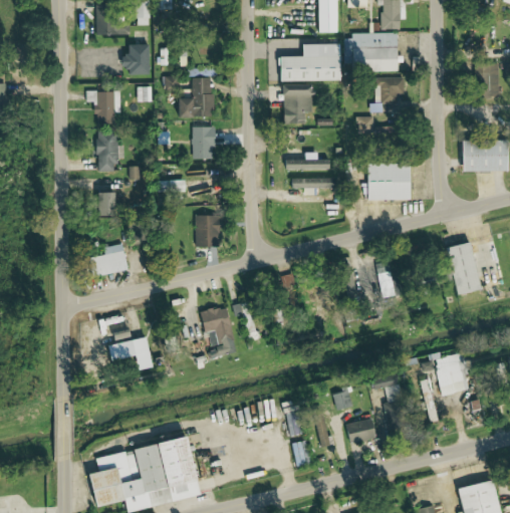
[(151,24),(150,0),(137,0),(138,25),(151,24)]
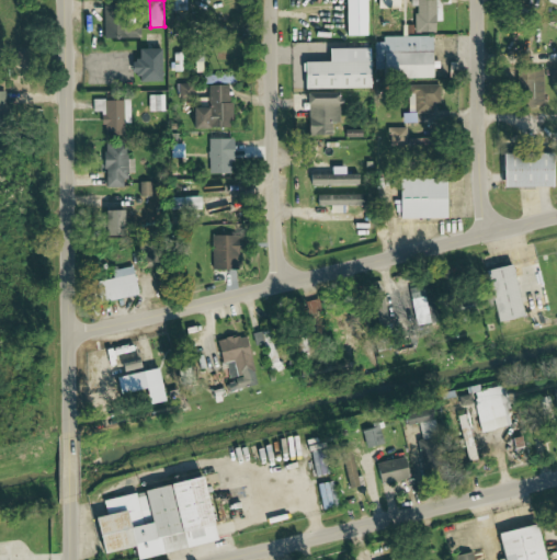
[(370,34),(368,0),(348,0),(349,35),(370,34)]
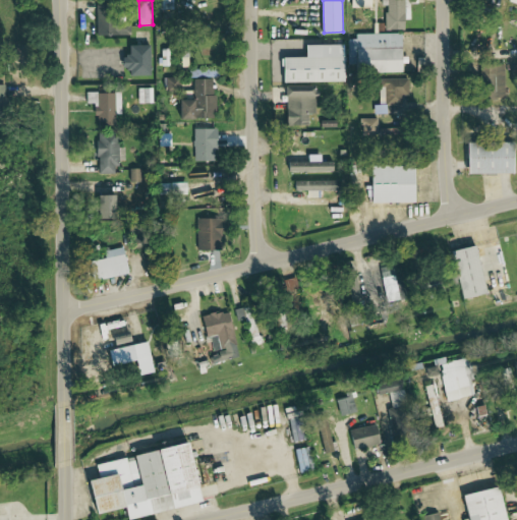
[(405,29),(405,17),(412,18),(412,2),(419,2),(419,0),(385,0),(385,4),(388,4),(388,29),(405,29)]
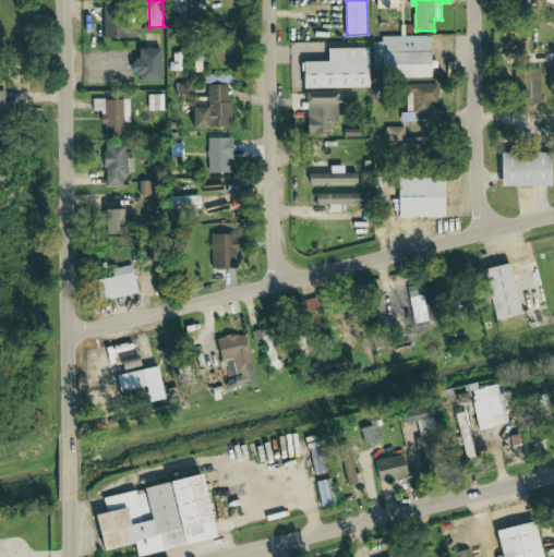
[(142,37),(142,24),(136,24),(136,7),(105,7),(105,37),(142,37)]
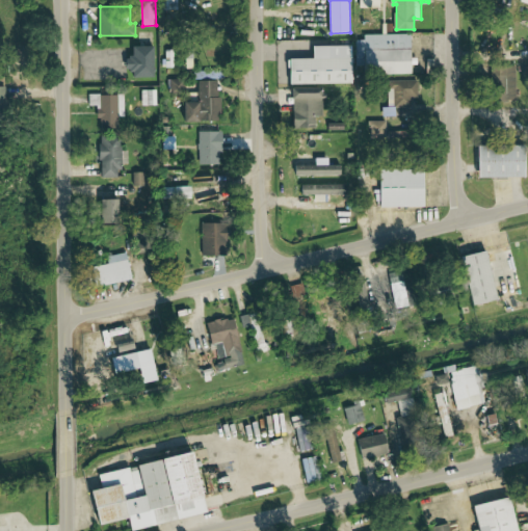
[(357,40),(357,64),(375,64),(376,74),(413,73),(412,33),(365,33),(365,38),(357,40)]
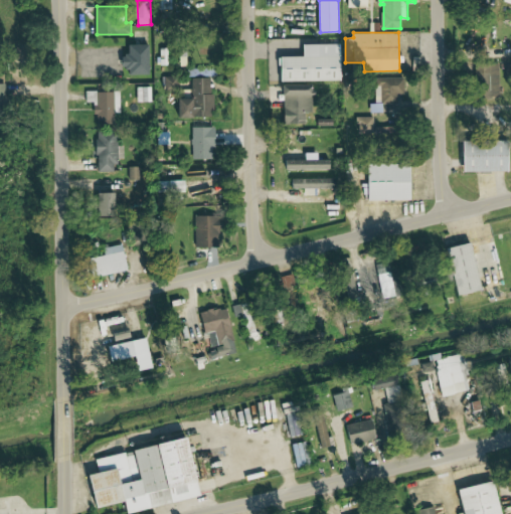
[(281,79),(340,80),(341,43),(304,43),(303,55),(281,55),(281,79)]
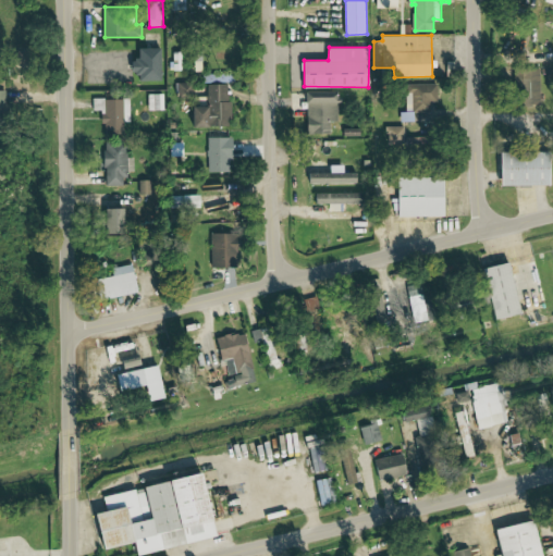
[(162,48),(139,48),(139,58),(135,58),(135,79),(162,79),(162,48)]
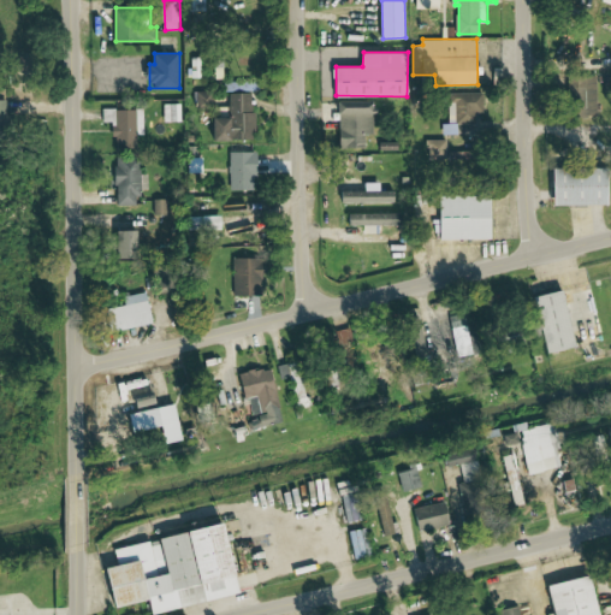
[(574,116),(599,116),(599,76),(574,76),(574,116)]
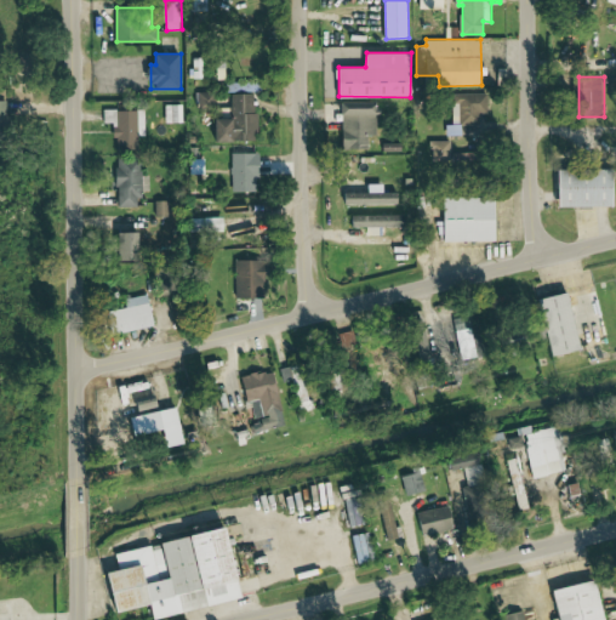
[(216,141),(258,138),(257,92),(232,94),(233,118),(215,119),(216,141)]
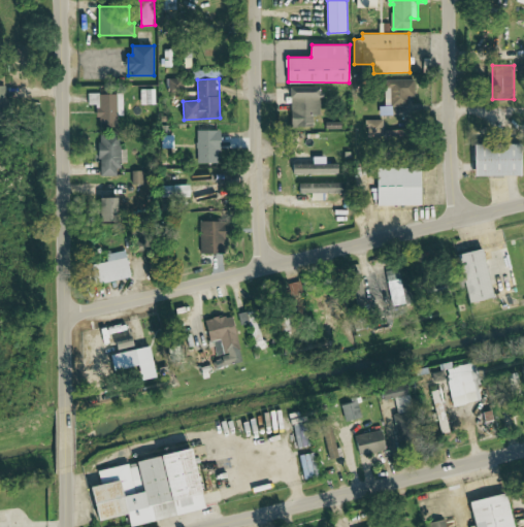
[(382,114),(394,114),(394,106),(411,105),(410,96),(417,96),(416,78),(390,79),(390,93),(388,93),(388,106),(382,106),(382,114)]
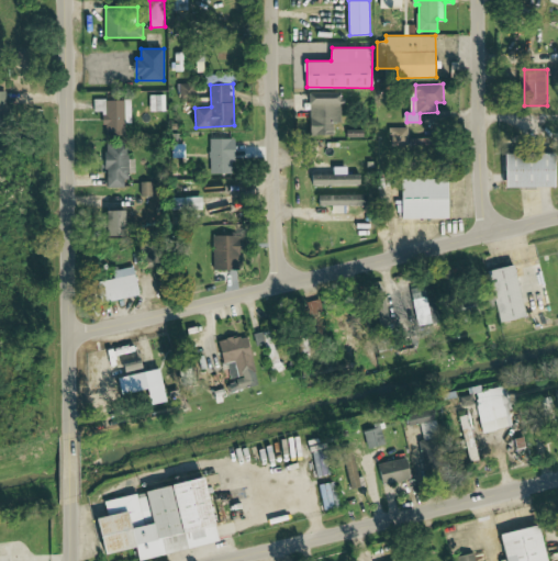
[(335,122),(343,122),(342,91),(311,92),(311,134),(335,133),(335,122)]
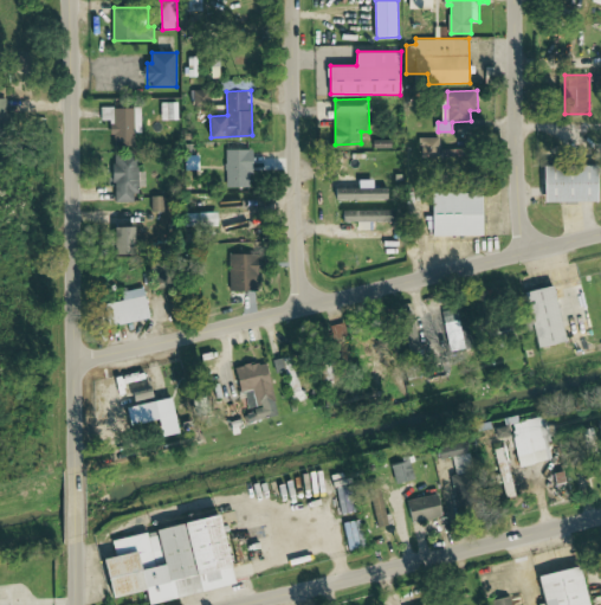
[(143,107),(103,107),(103,120),(114,118),(114,142),(136,141),(136,133),(144,133),(143,107)]
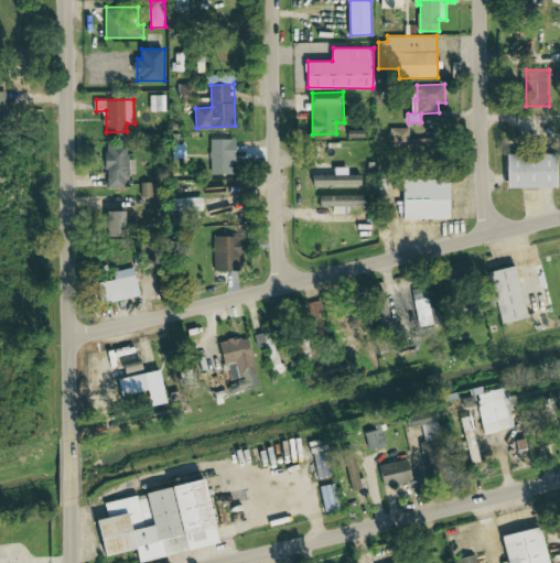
[(237,172),(236,138),(212,139),(214,173),(237,172)]
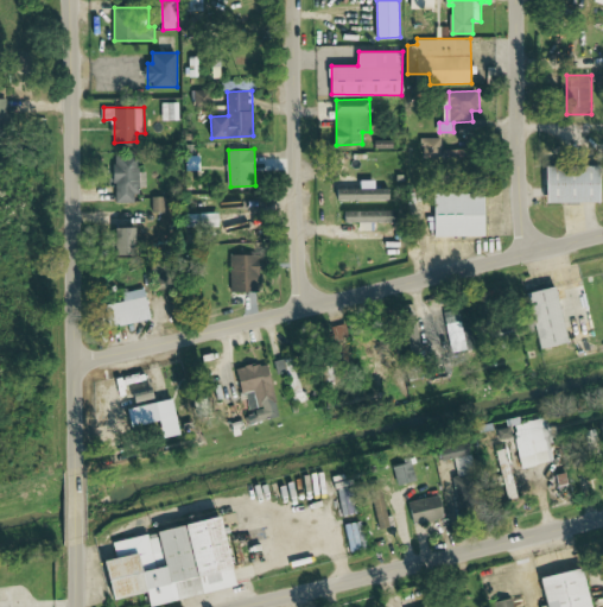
[(115,202),(138,202),(138,187),(148,187),(147,171),(140,171),(140,155),(118,155),(118,165),(114,165),(115,202)]
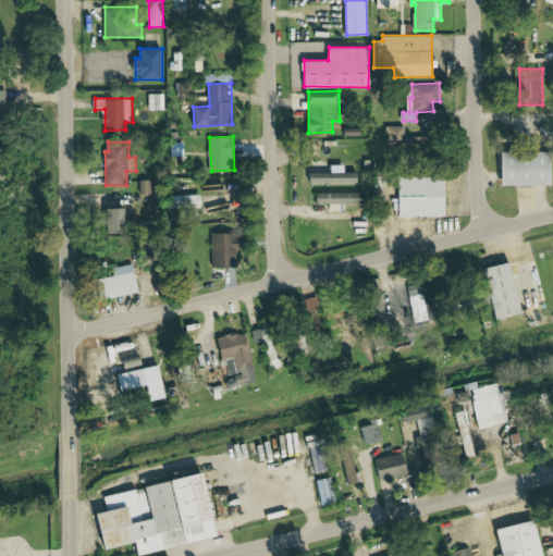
[(501,185),(550,184),(550,150),(501,151),(501,185)]
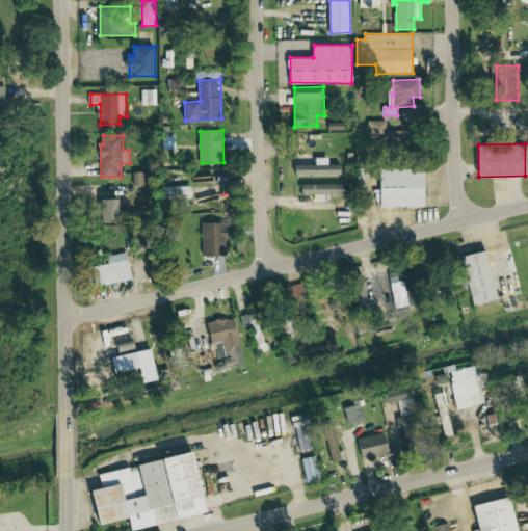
[(343,164),(295,164),(296,175),(344,174),(343,164)]
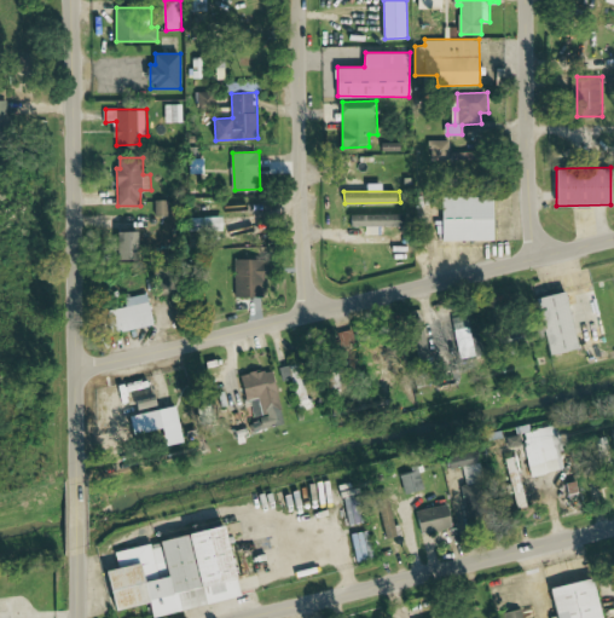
[(494,240),(494,195),(442,196),(444,241),(494,240)]
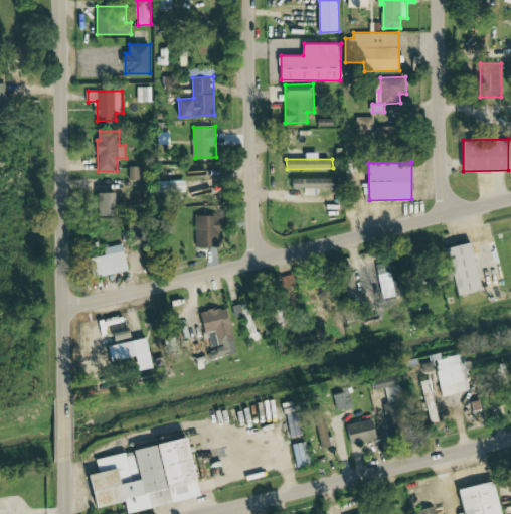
[(131,179),(142,179),(141,166),(130,166),(131,179)]
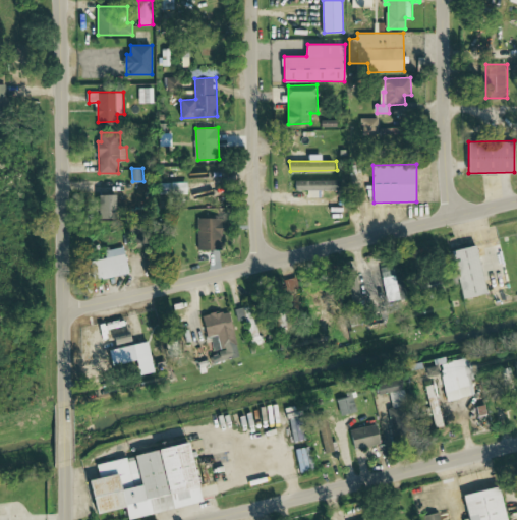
[(296,189),(340,190),(340,180),(296,179),(296,189)]
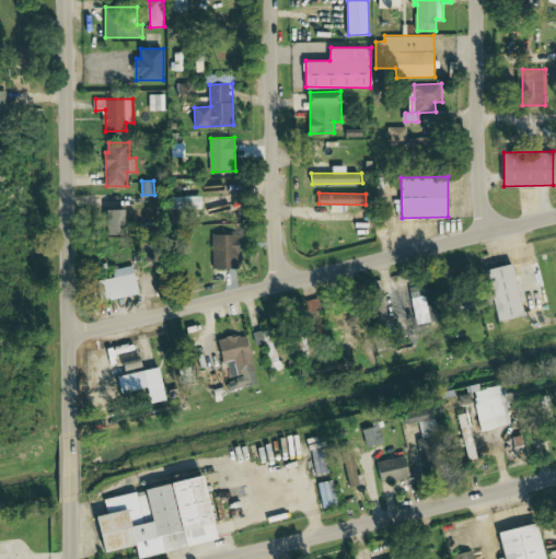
[(201,208),(201,196),(185,196),(185,208),(201,208)]
